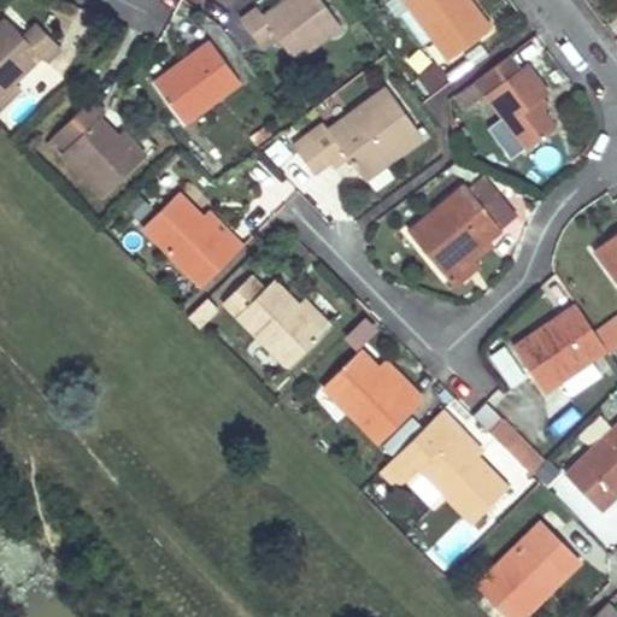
[(258,7),(242,21),(263,48),(278,37),(294,59),(340,24),(322,0),(286,0),(264,16),(258,7)]
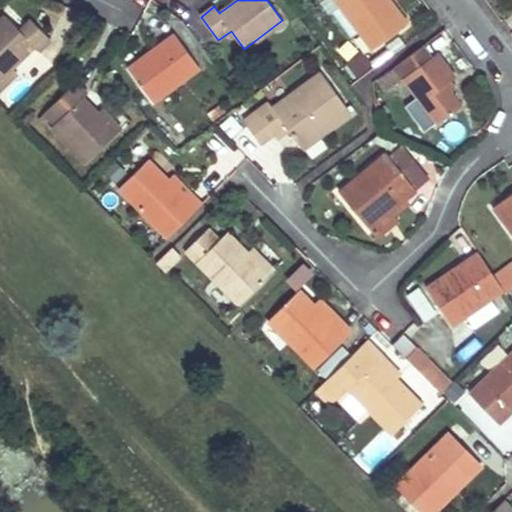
[(388,0),(336,0),(372,49),(406,25),(388,0)]
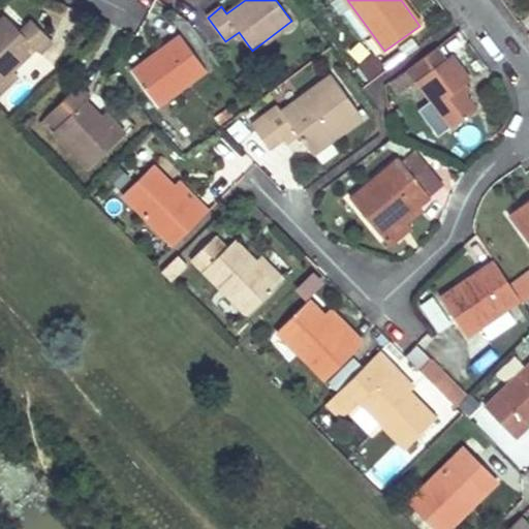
[(5,17),(0,22),(0,82),(13,69),(36,48),(41,53),(53,40),(33,20),(22,32),(5,17)]
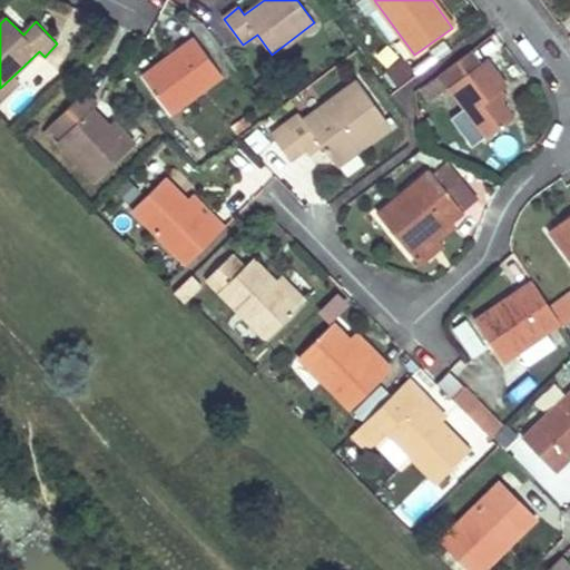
[(195,38),(143,75),(169,112),(223,75),(195,38)]
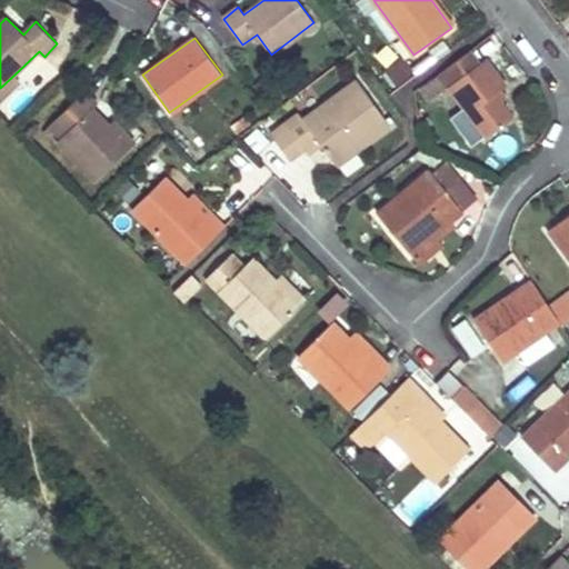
[(470,50),(438,75),(486,139),(513,117),(497,95),(506,87),(485,59),(479,63),(470,50)]
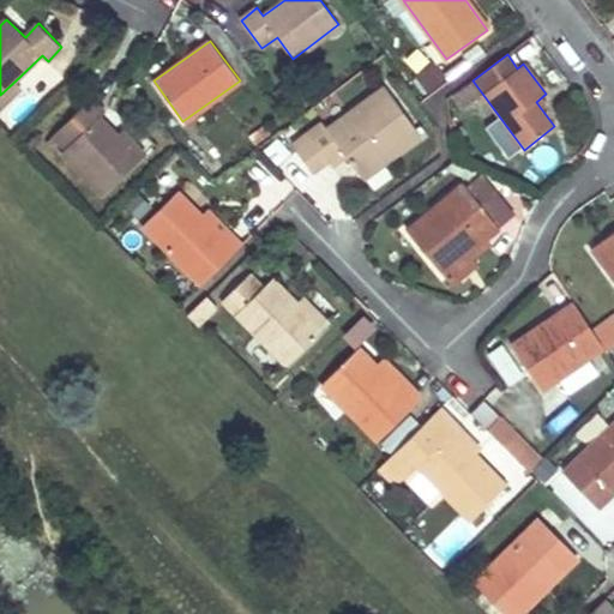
[(421,91),(445,80),(437,61),(413,72),(421,91)]
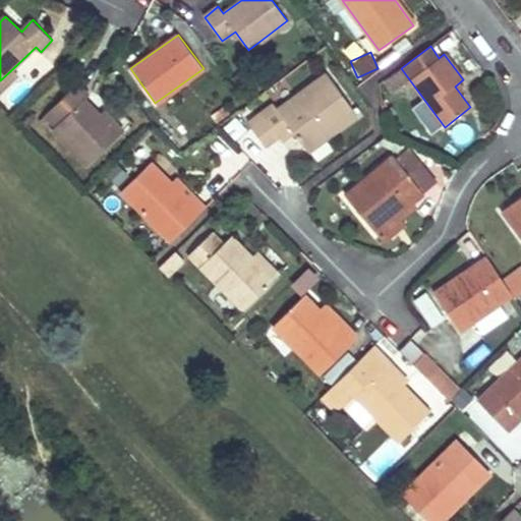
[(13,68),(0,80),(0,92),(17,73),(13,68)]
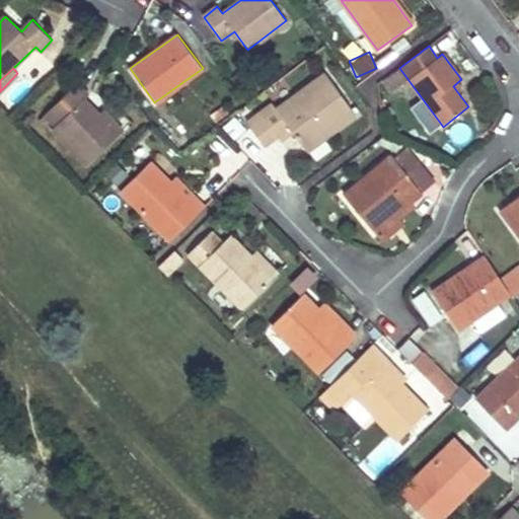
[(274,104),(247,123),(265,145),(277,136),(281,141),(293,132),(306,151),(356,114),(326,74),(277,109),(274,104)]
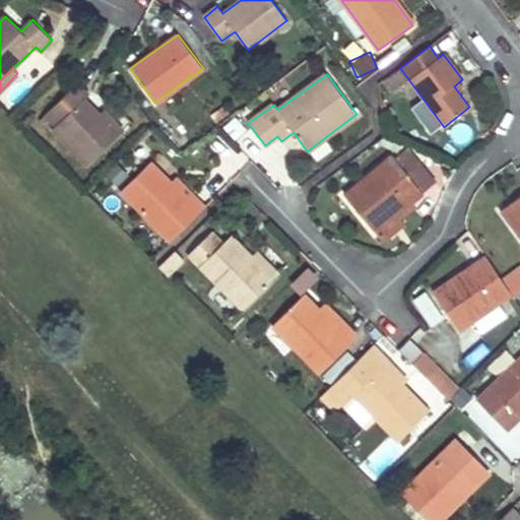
[(76,84),(46,114),(56,125),(53,128),(88,165),(122,130),(103,111),(101,114),(84,98),(87,94),(76,84)]
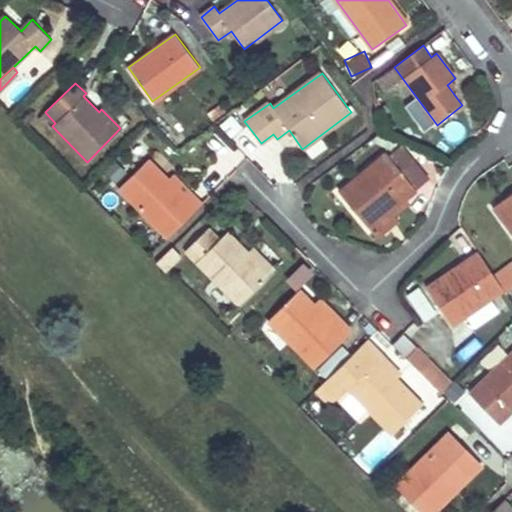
[(385,154),(338,192),(368,227),(414,190),(385,154)]
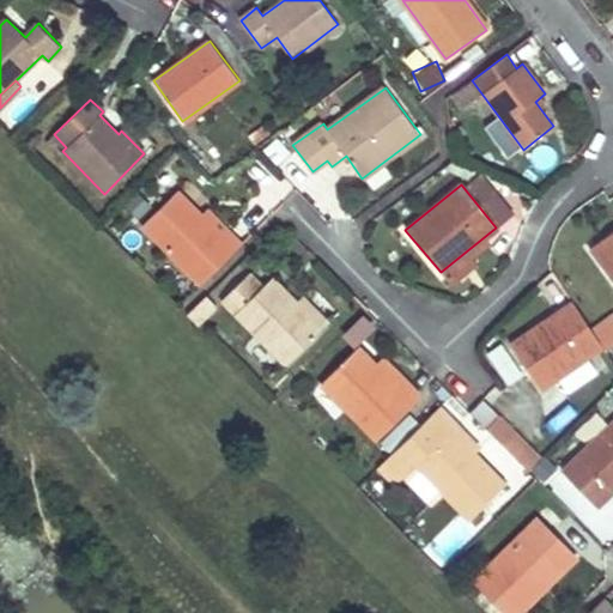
[(178,190),(143,226),(200,284),(241,244),(230,232),(224,236),(202,214),(178,190)]
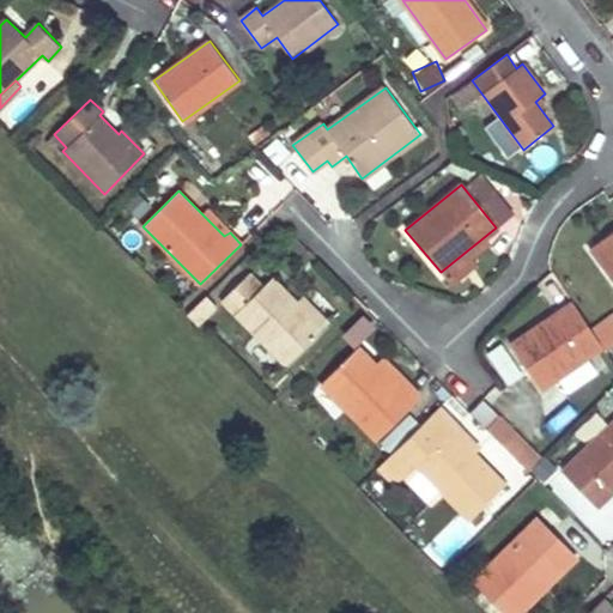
[(208,210),(202,214),(224,236),(230,232),(208,210)]
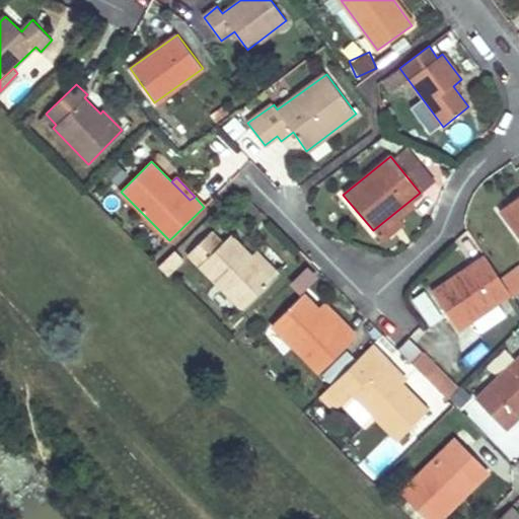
[(518,195),(500,211),(518,235),(518,195)]
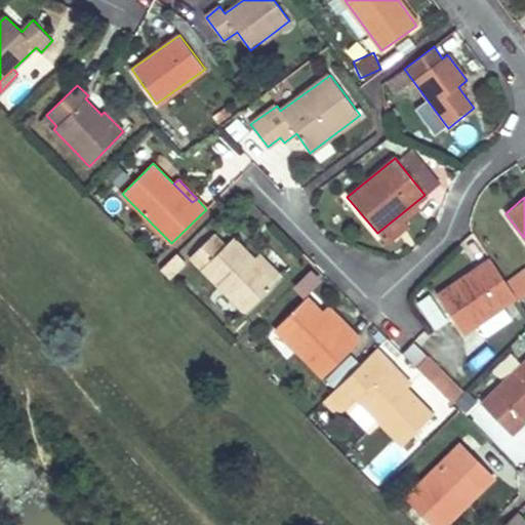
[(212,235),(192,256),(246,312),(275,282),(251,258),(233,240),(225,246),(212,235)]
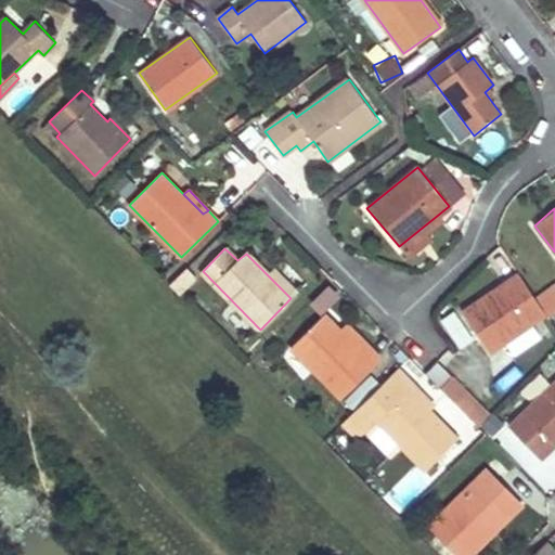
[(272,269),(266,273),(291,298),(296,292),(272,269)]
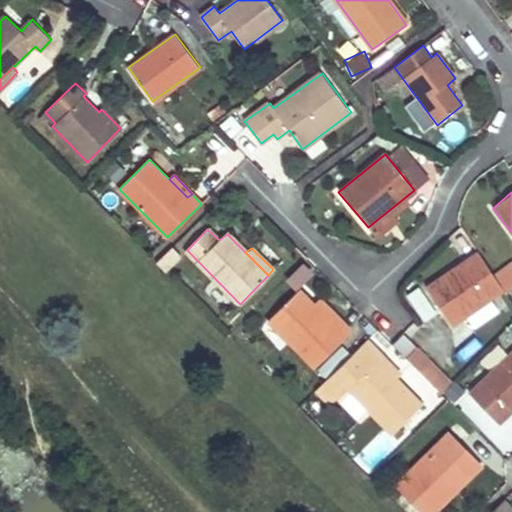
[(446,273),(426,286),(452,325),(504,290),(477,252),(464,261),(467,264),(449,277),(446,273)]
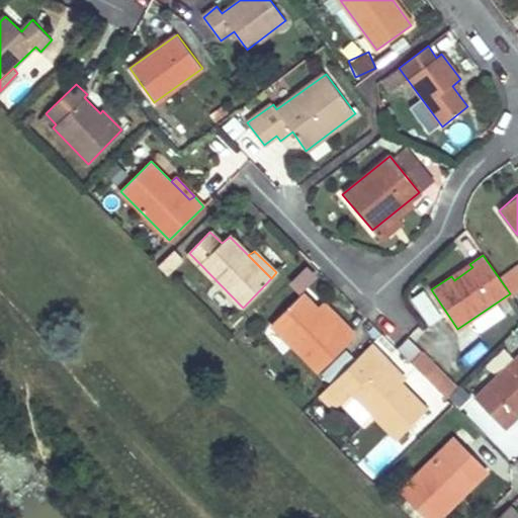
[(306,289),(313,268),(297,263),(290,283),(306,289)]
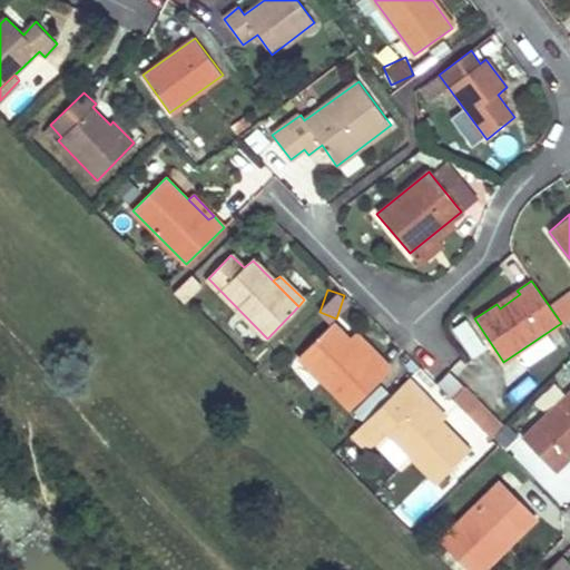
[(517,291),(497,304),(500,308),(520,294),(517,291)]
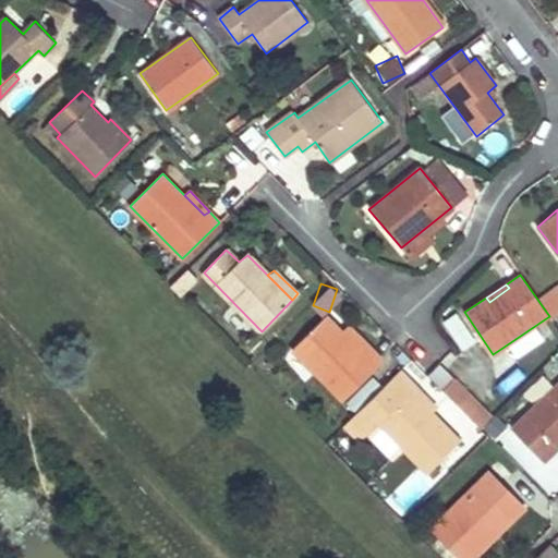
[(326,317),(292,349),(344,400),(383,361),(367,347),(362,352),(342,332),(326,317)]
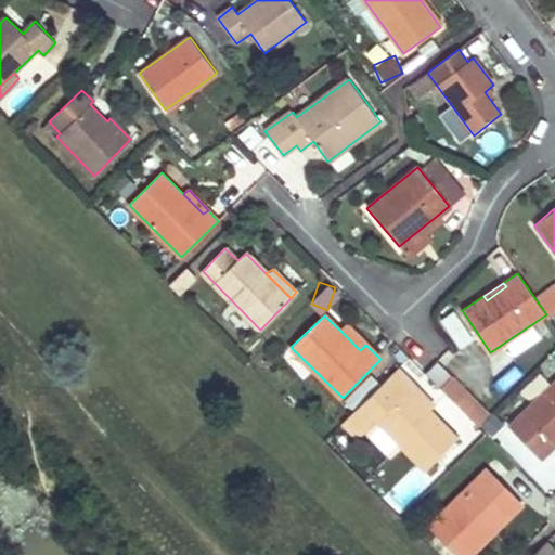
[(346,325),(340,331),(360,350),(365,345),(346,325)]
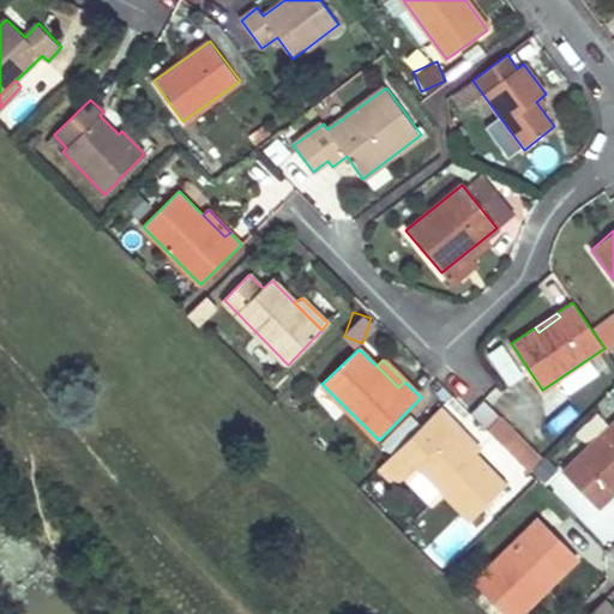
[(525,471),(541,458),(488,397),(473,410),(525,471)]
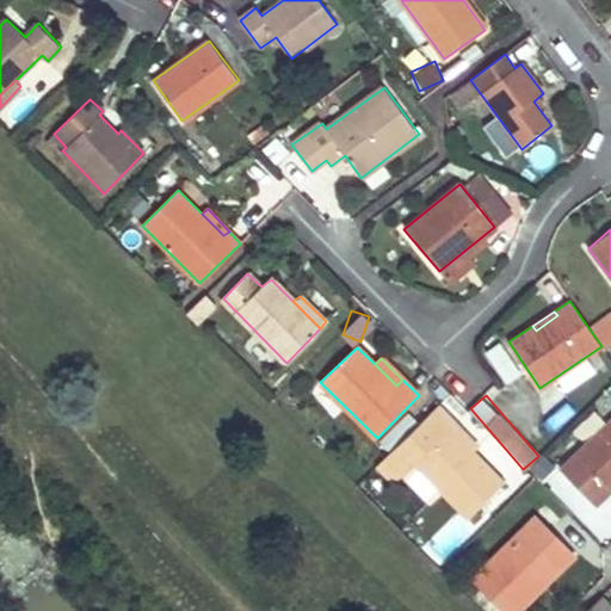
[(433,412),(387,457),(405,475),(415,466),(468,519),(505,482),(433,412)]
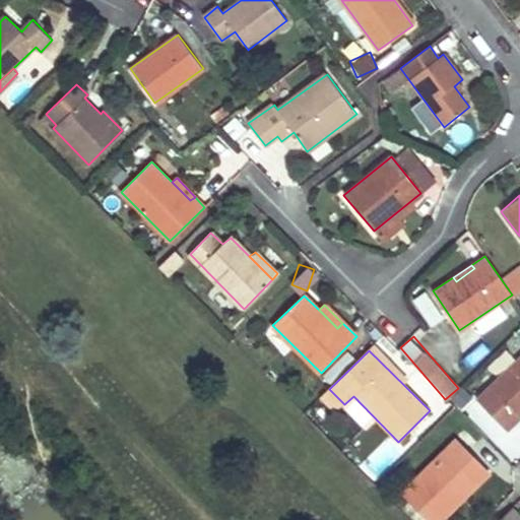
[(519,358),(488,389),(517,418),(519,414),(519,358)]
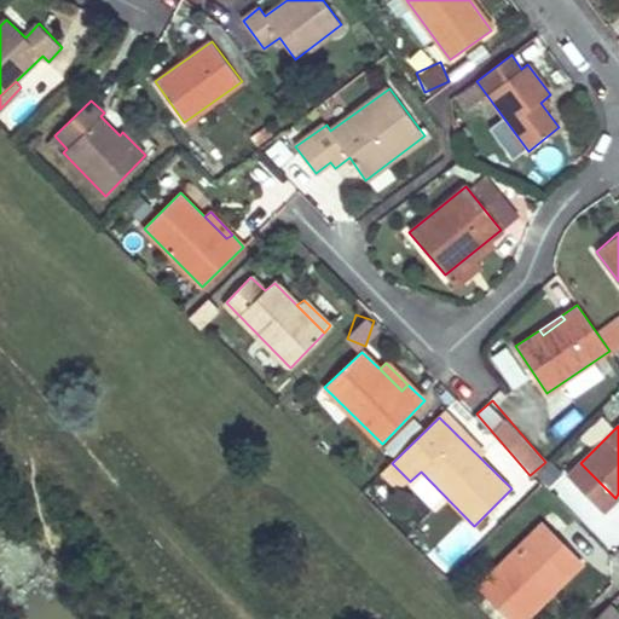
[(618,509),(603,531),(618,542),(618,509)]
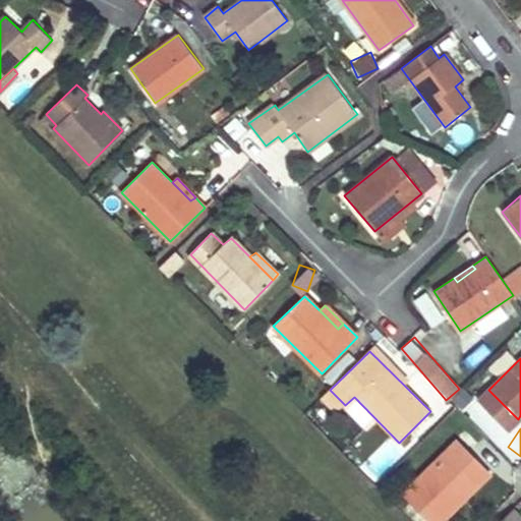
[(379,480),(407,452),(392,438),(364,465),(379,480)]
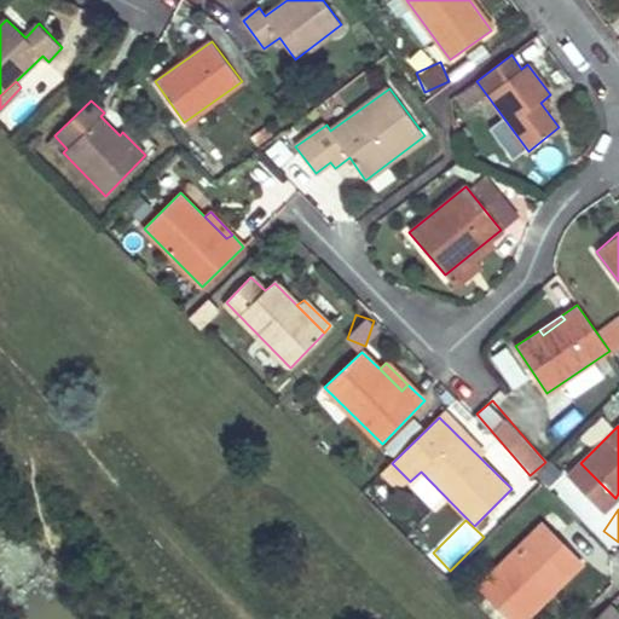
[(543,526),(481,589),(510,618),(522,618),(566,576),(559,571),(573,556),(543,526)]
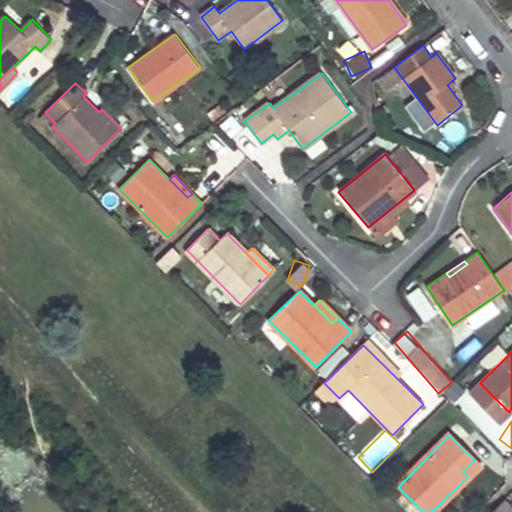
[(474,460),(462,472),(468,476),(479,465),(474,460)]
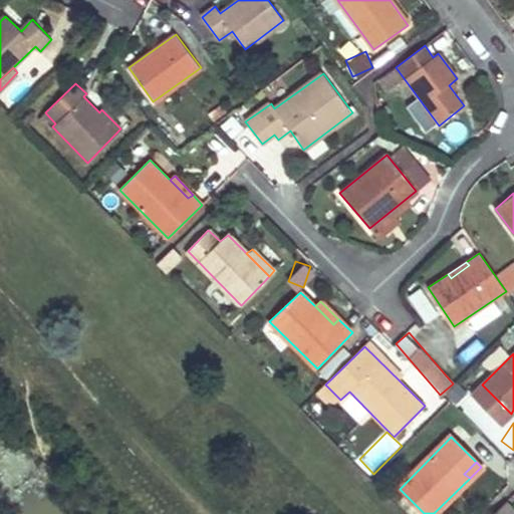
[(513,513),(504,503),(493,513),(513,513)]
